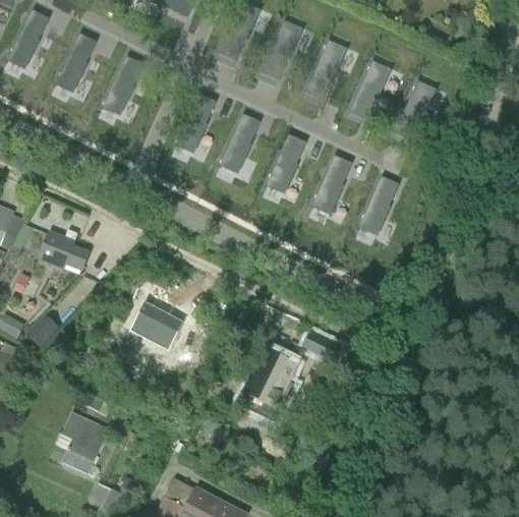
[(154,0),(189,16),(196,0),(154,0)]
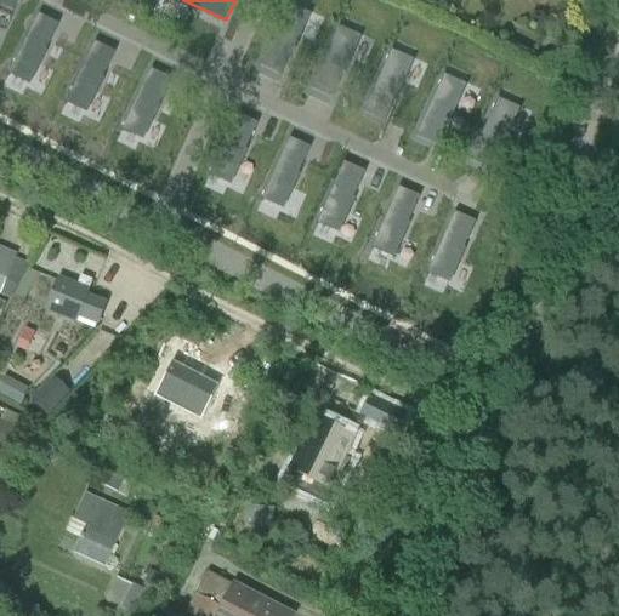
[(288,1),(261,62),(280,70),(308,11),(288,1)]
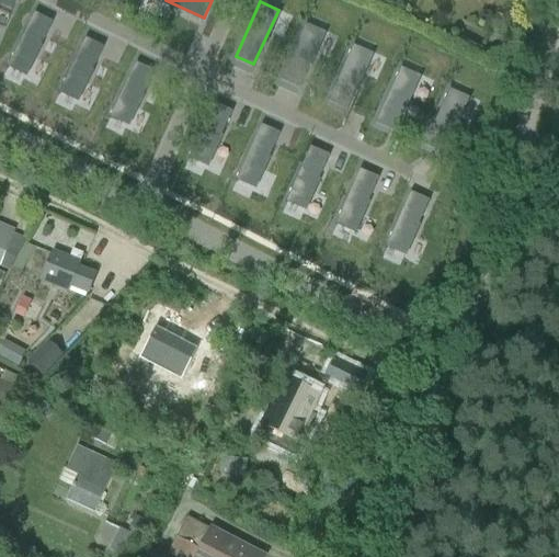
[(37,11),(11,65),(27,72),(54,20),(37,11)]
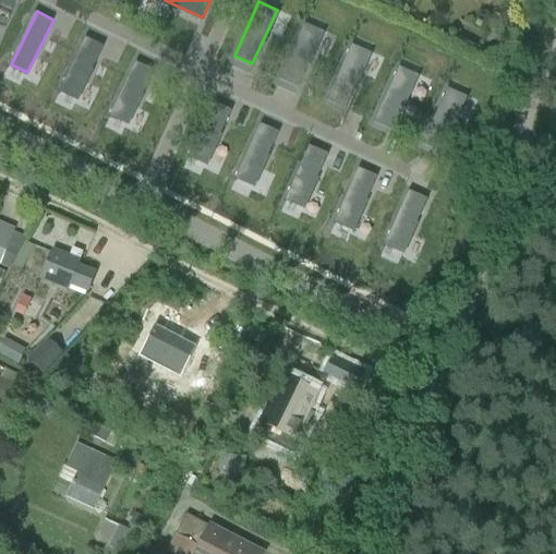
[(304,22),(280,76),(298,84),(323,29),(304,22)]
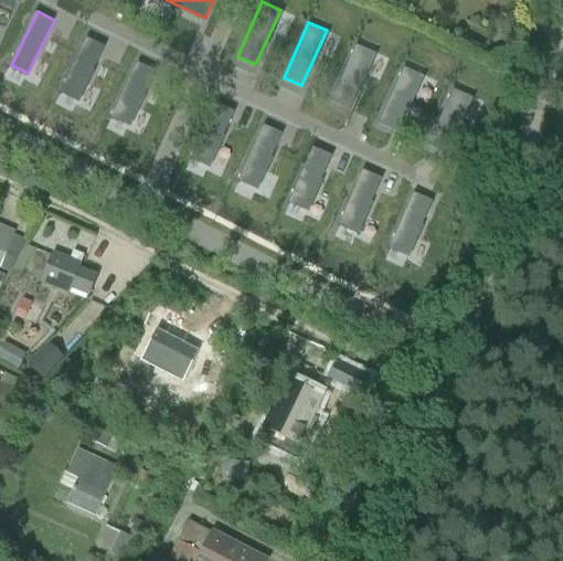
[(89,38),(63,91),(81,98),(106,45),(89,38)]
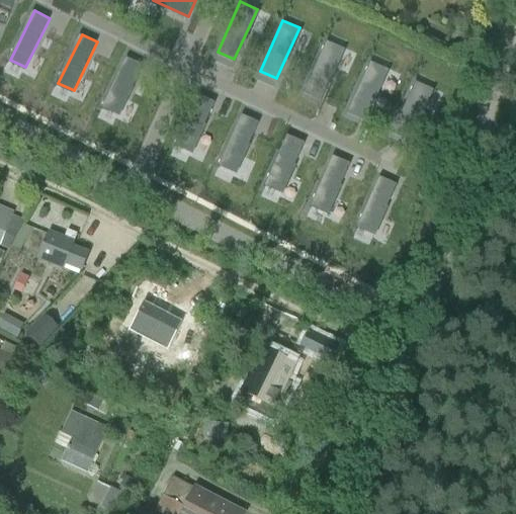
[(326,39),(305,90),(321,97),(342,47),(326,39)]
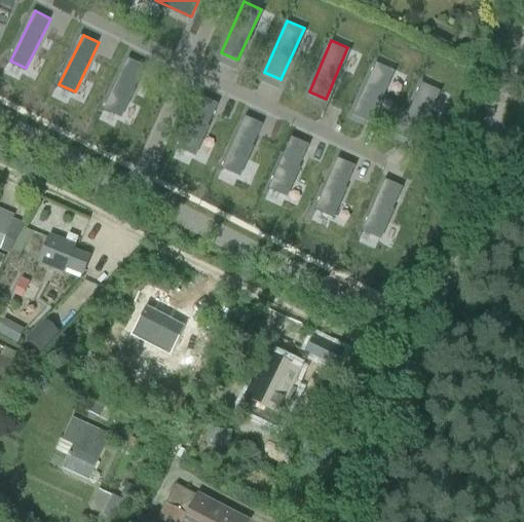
[(131,58),(107,106),(124,115),(149,66),(131,58)]
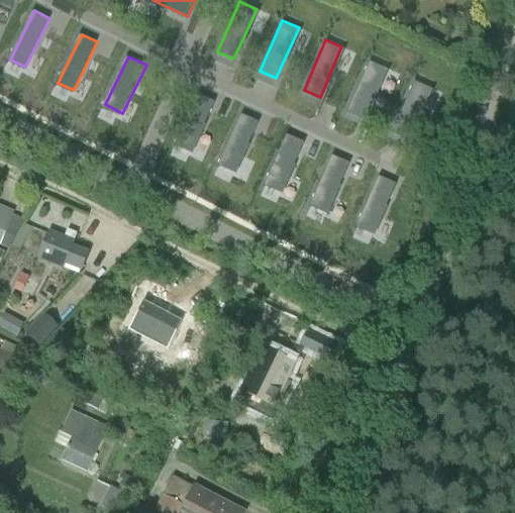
[(370,61),(347,110),(364,118),(386,68),(370,61)]
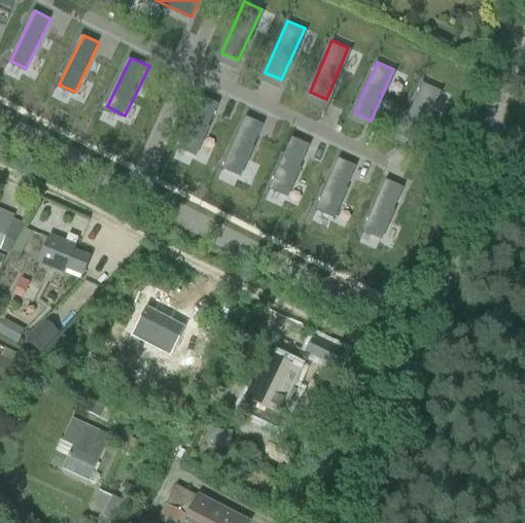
[(423,81),(400,133),(417,140),(440,89),(423,81)]
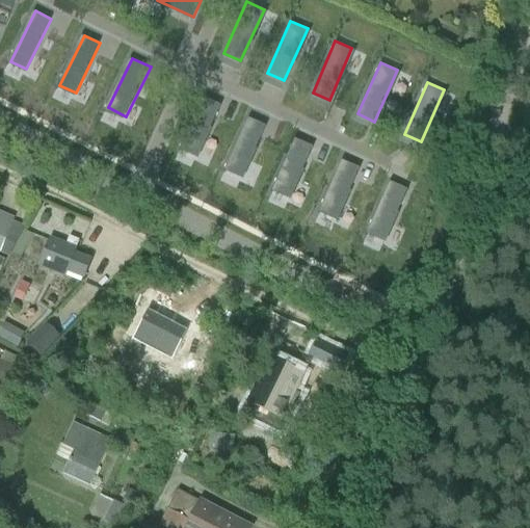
[(202,97),(179,148),(196,155),(218,104),(202,97)]
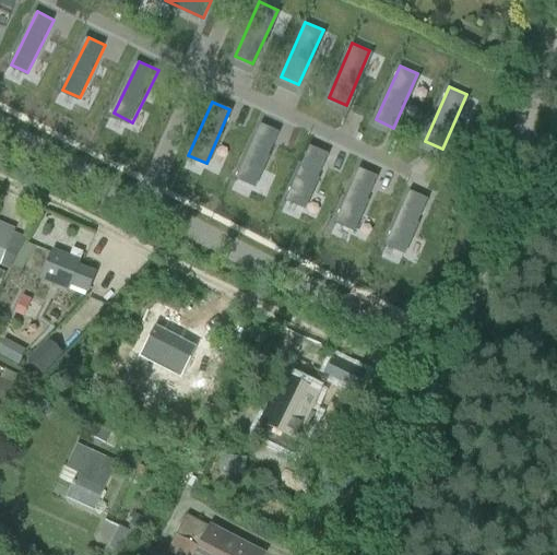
[(261,122),(236,177),(253,185),(279,130),(261,122)]
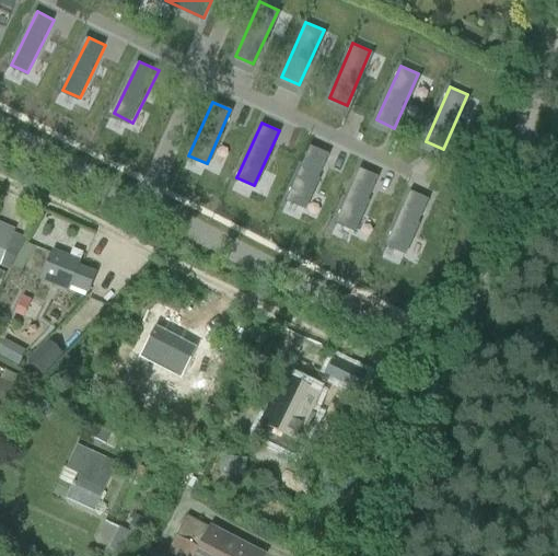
[(310,146),(287,199),(305,208),(328,153),(310,146)]
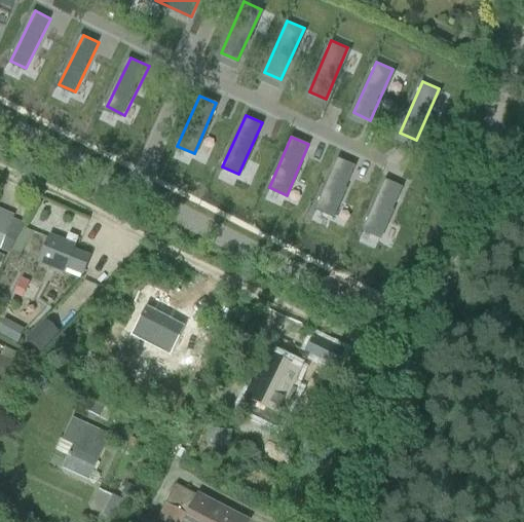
[(337,157),(315,210),(333,217),(354,164),(337,157)]
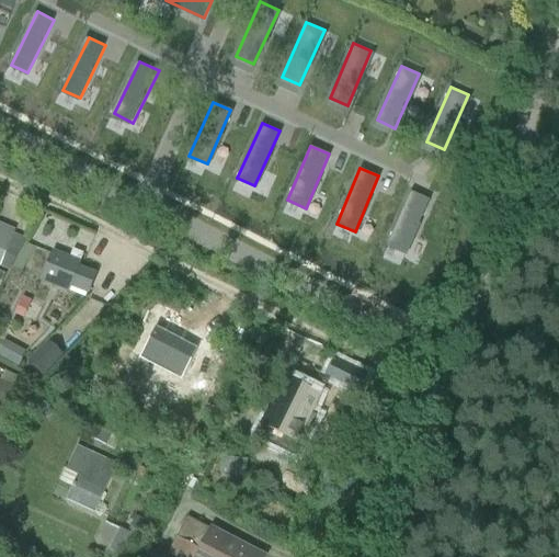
[(412,191),(387,246),(406,254),(430,199),(412,191)]
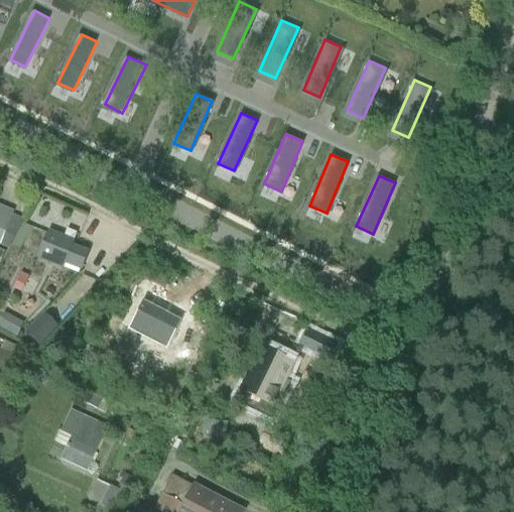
[(0,242),(13,212),(14,210),(0,203),(0,242)]
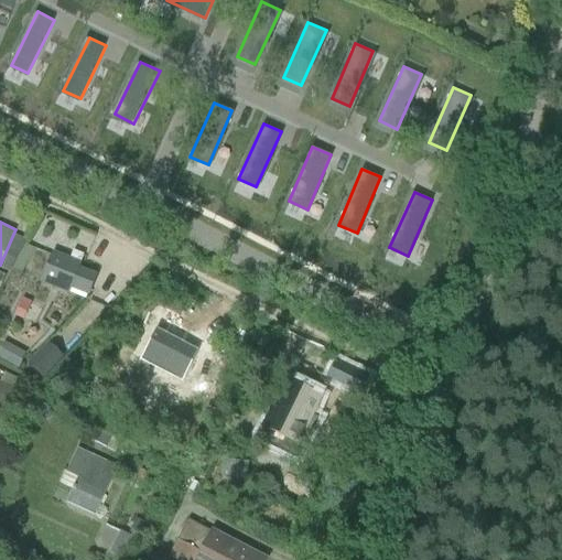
[(46,272),(43,280),(69,290),(72,286),(88,292),(96,273),(79,267),(85,254),(74,249),(71,259),(54,252),(46,272)]
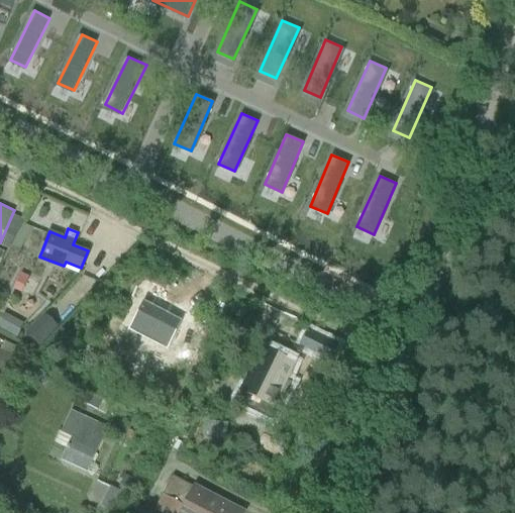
[(139,301),(133,327),(170,336),(177,310),(139,301)]
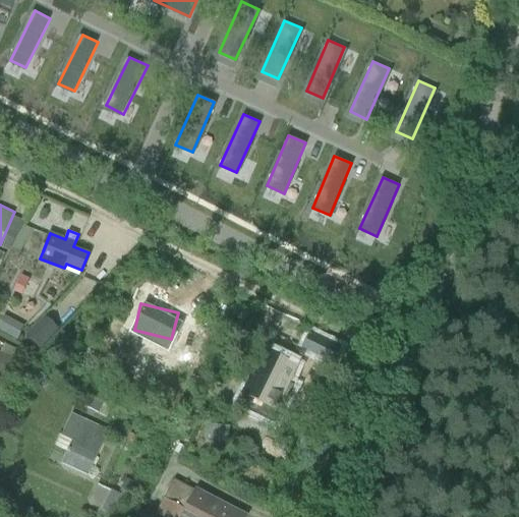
[(5,313),(0,322),(0,327),(16,337),(23,325),(5,313)]
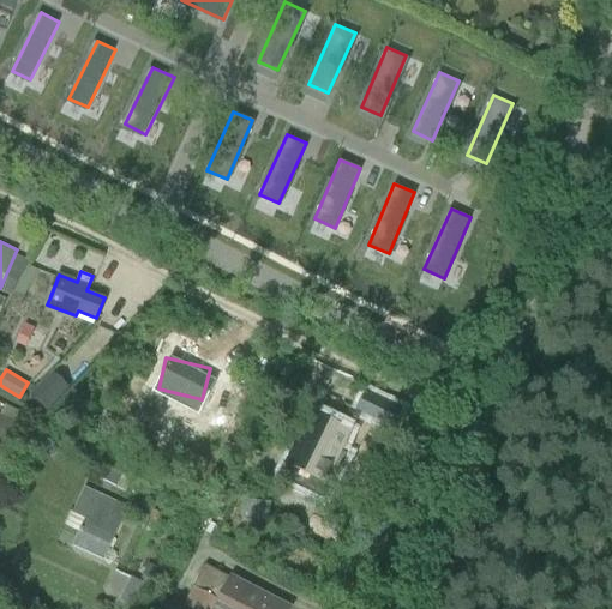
[(52,371),(29,393),(47,409),(69,386),(52,371)]
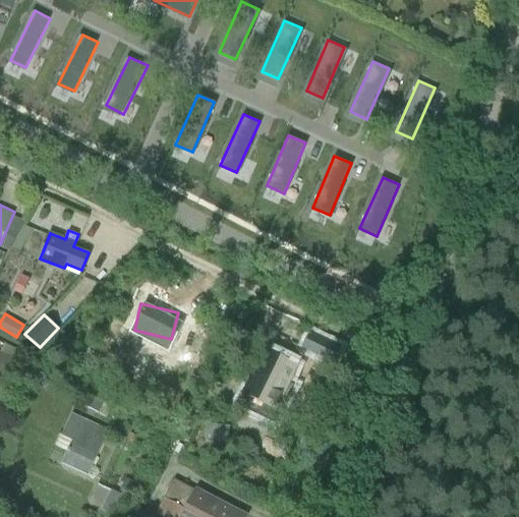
[(0,371),(9,372),(12,351),(0,348),(0,371)]
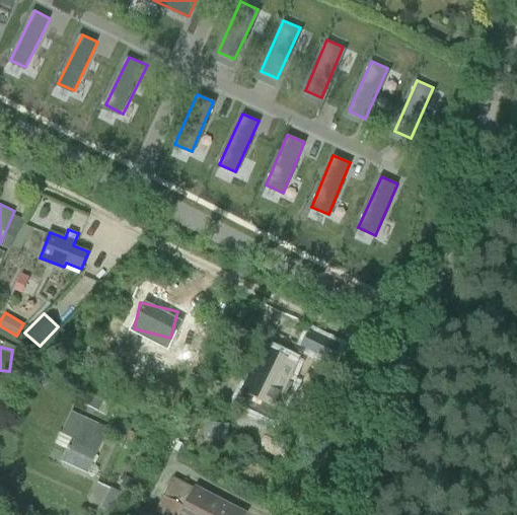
[(291,363),(259,348),(238,389),(270,405),(291,363)]
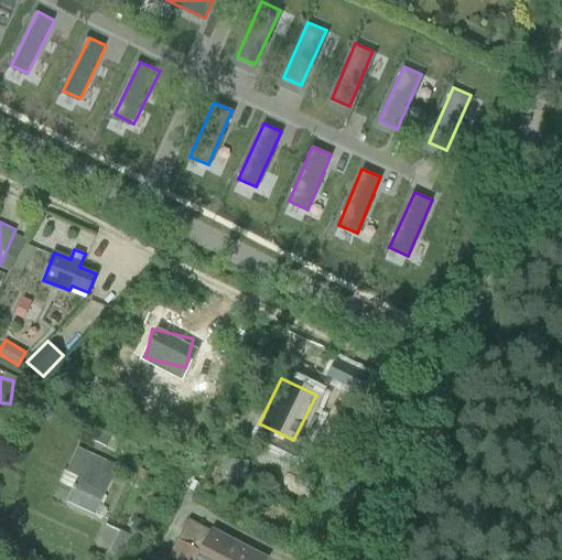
[(38,397),(28,409),(40,419),(50,406),(38,397)]
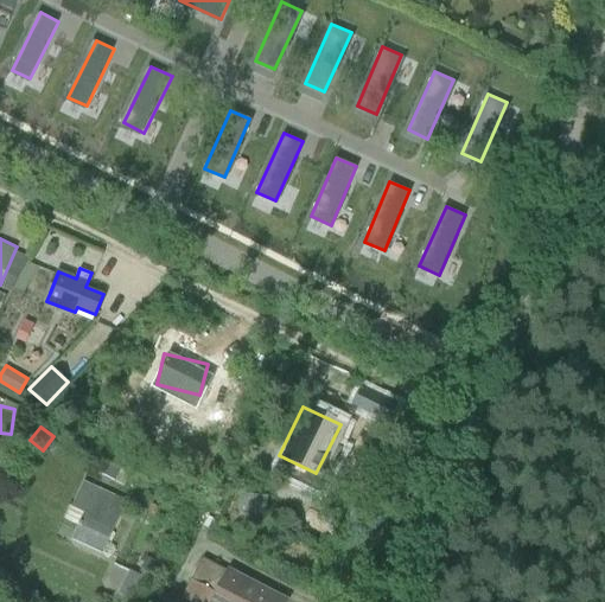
[(106,456),(99,471),(125,482),(131,469),(106,456)]
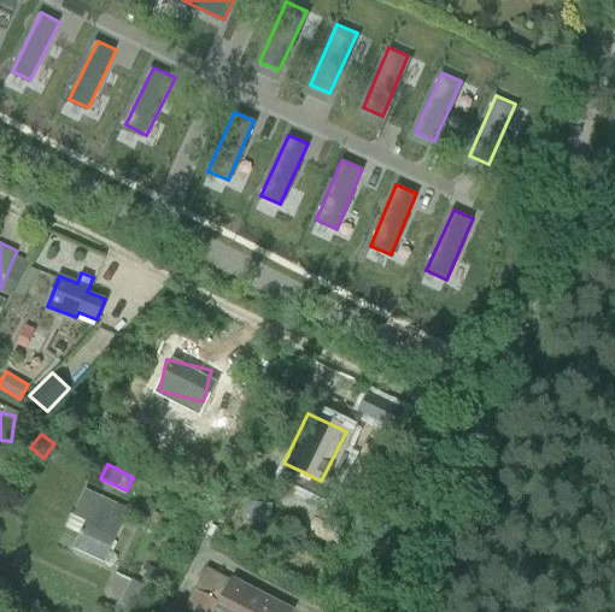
[(76,547),(104,560),(122,522),(112,517),(118,504),(87,489),(75,515),(88,521),(76,547)]
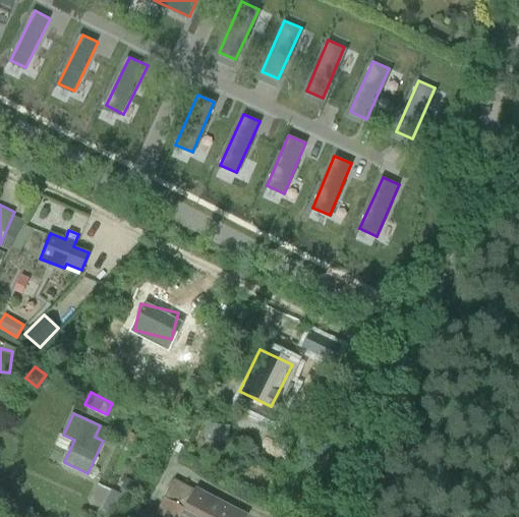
[(175,477),(165,498),(187,509),(182,516),(244,516),(246,515),(175,477)]
